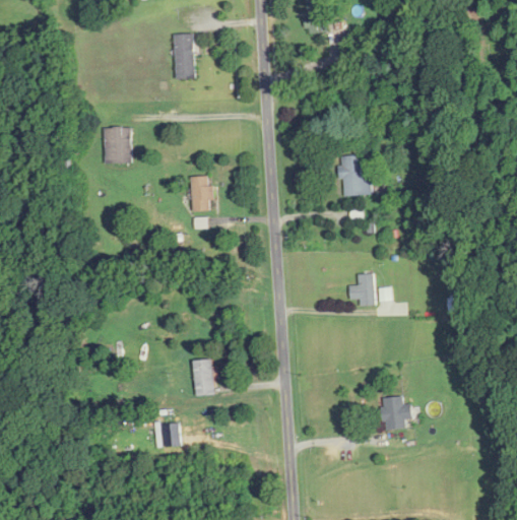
[(324,0),(304,0),(308,34),(327,31),(324,0)]
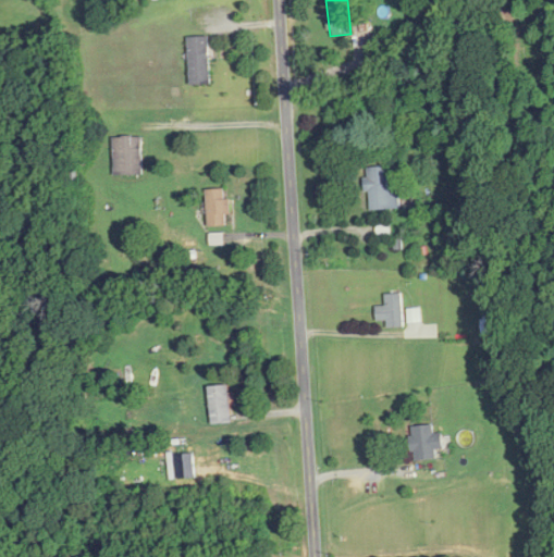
[(207,85),(207,36),(187,36),(187,85),(207,85)]
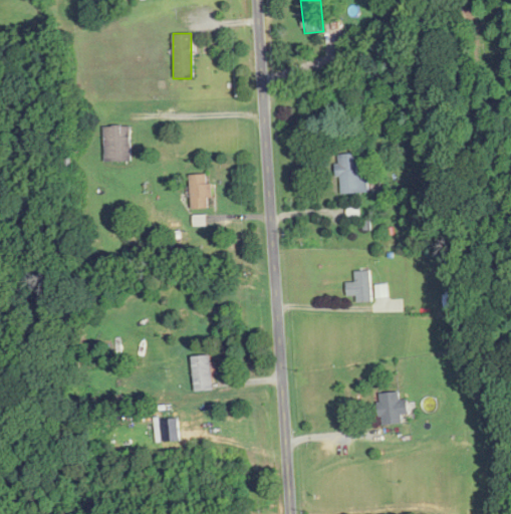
[(130,125),(102,125),(102,163),(130,163),(130,125)]
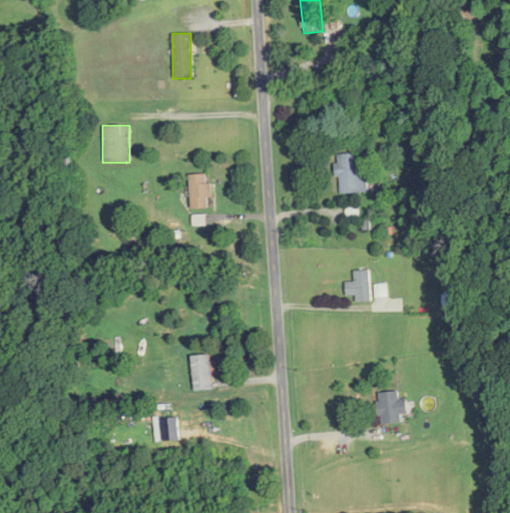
[(339,176),(339,193),(367,192),(366,173),(356,173),(355,154),(335,155),(336,176),(339,176)]
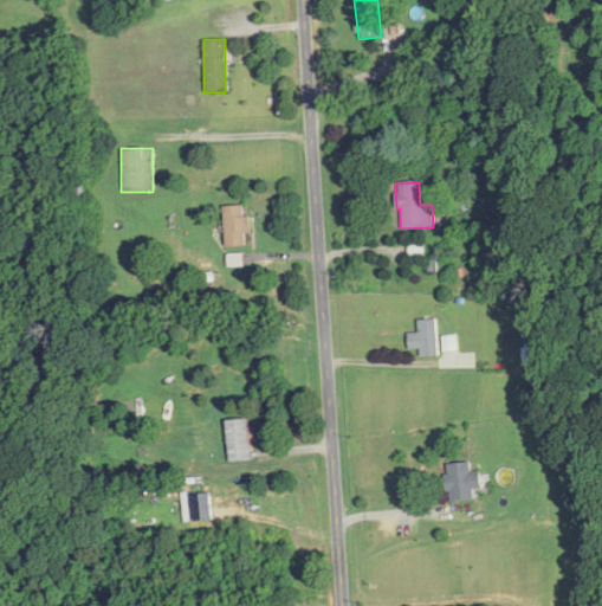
[(222,246),(246,246),(245,206),(221,206),(222,246)]
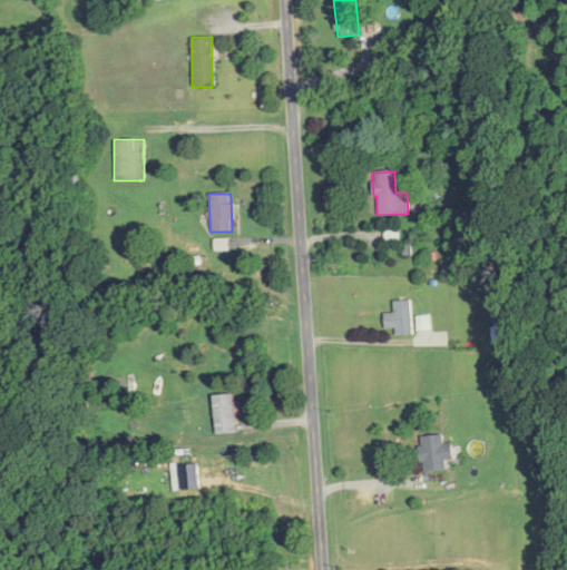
[(382,313),(382,327),(394,327),(394,334),(410,334),(410,301),(392,301),(392,313),(382,313)]
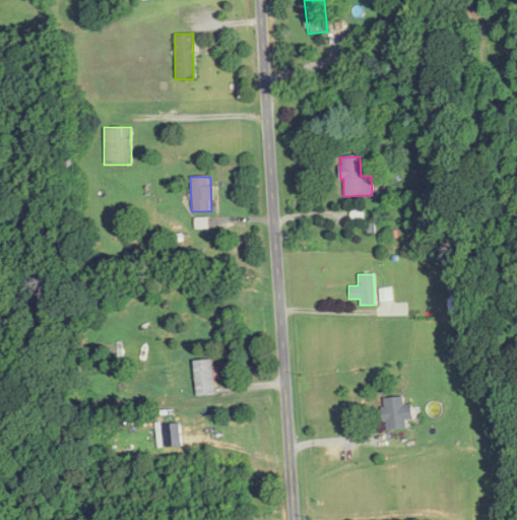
[(448,297),(448,312),(466,312),(466,297),(448,297)]
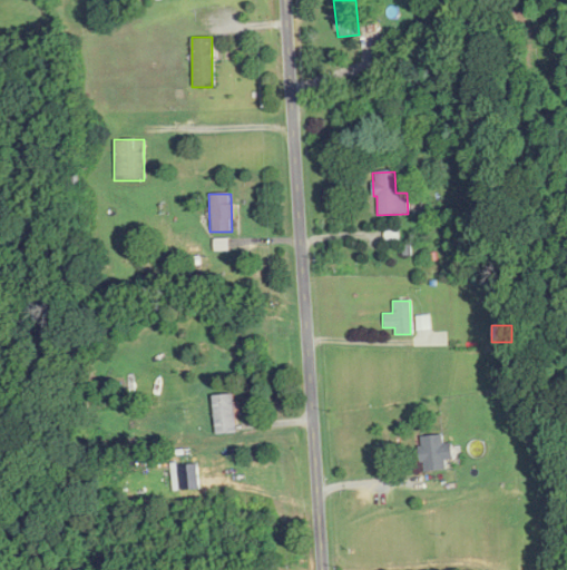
[(234,394),(213,394),(213,433),(234,433),(234,394)]
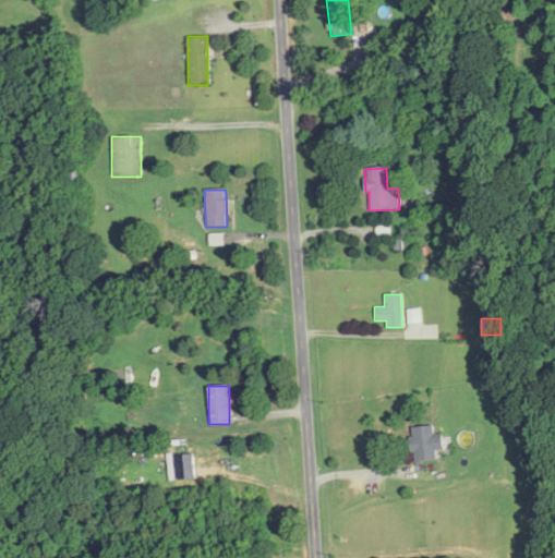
[(433,435),(432,426),(409,427),(411,461),(435,460),(434,450),(443,450),(442,434),(433,435)]
